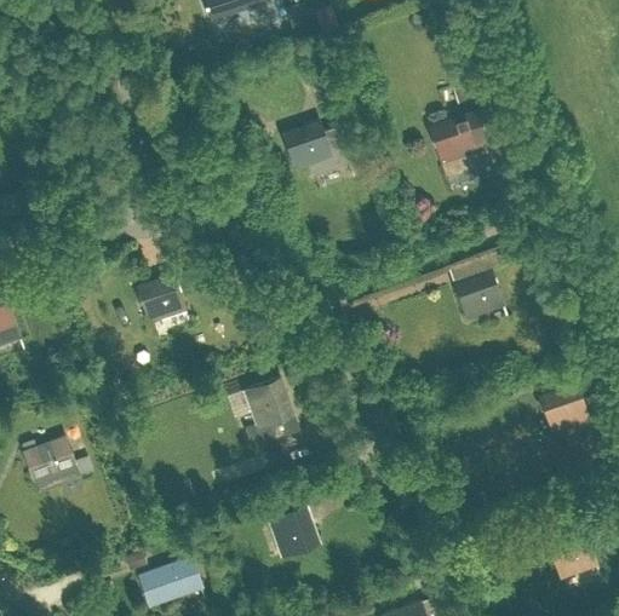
[(208,0),(219,29),(273,11),(268,0),(208,0)]
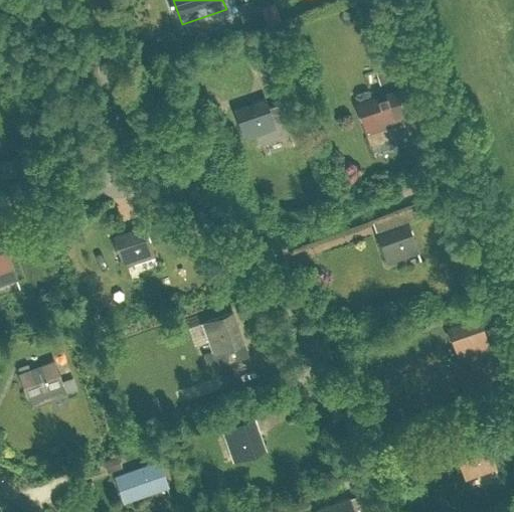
[(275,4),(260,9),(267,27),(281,22),(275,4)]
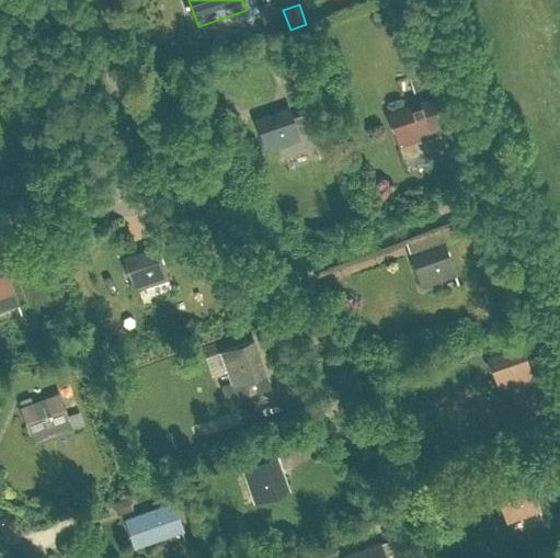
[(429,88),(423,73),(410,78),(415,93),(429,88)]
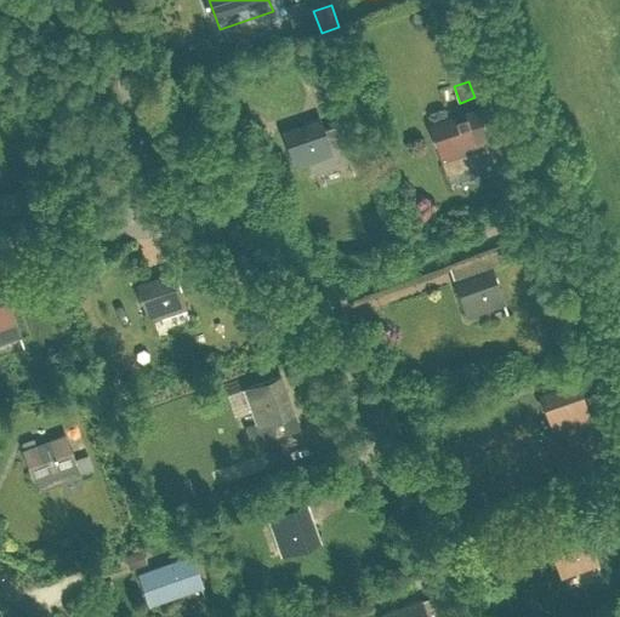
[(498,161),(479,110),(443,124),(428,130),(445,178),(498,161)]
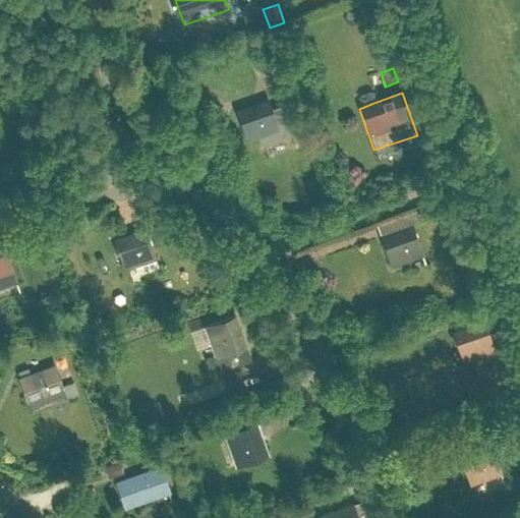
[(273,112),(269,101),(239,112),(250,142),(258,139),(263,149),(294,137),(284,108),(273,112)]
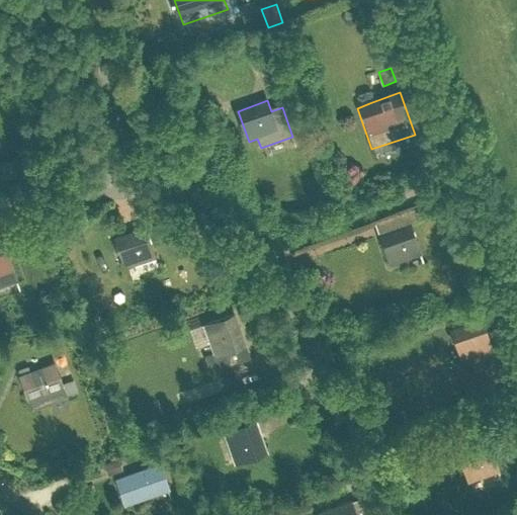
[(421,254),(411,225),(380,235),(392,265),(421,254)]
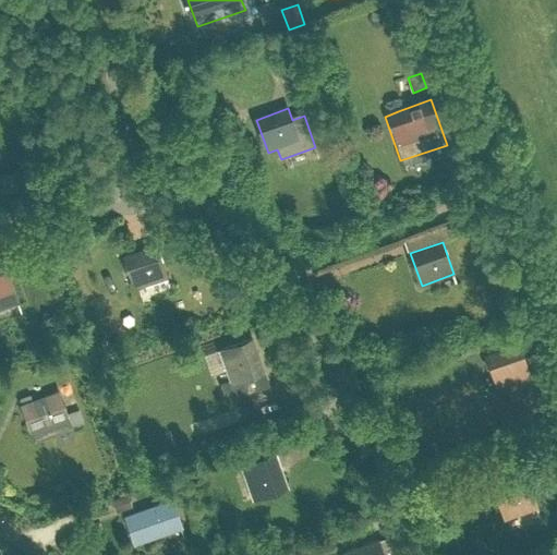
[(168,279),(157,246),(125,256),(135,289),(168,279)]
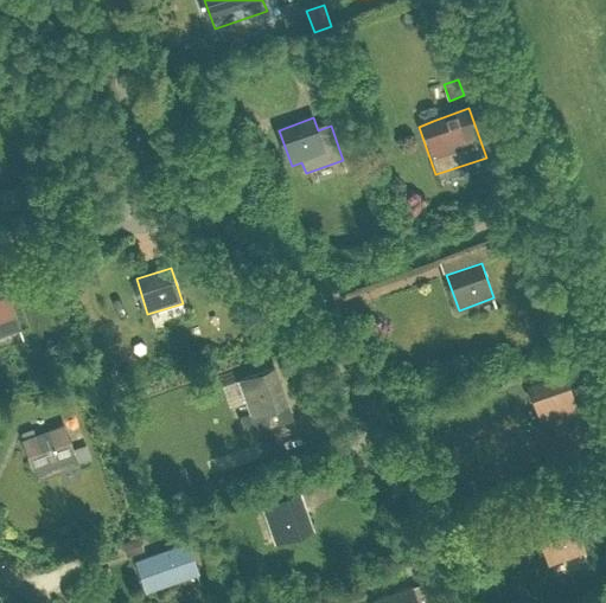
[(0,337),(20,331),(5,282),(0,282),(0,337)]
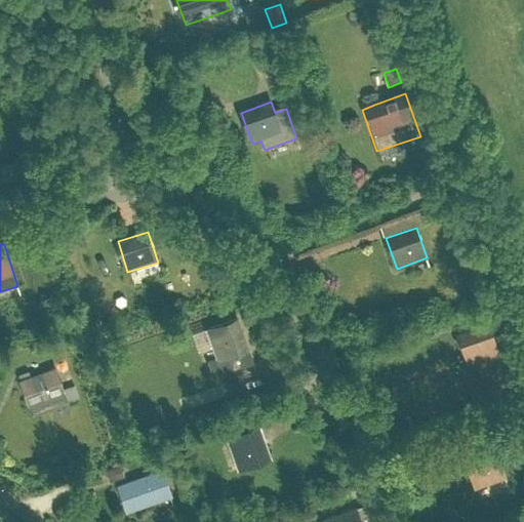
[(55,266),(51,253),(39,257),(43,270),(55,266)]
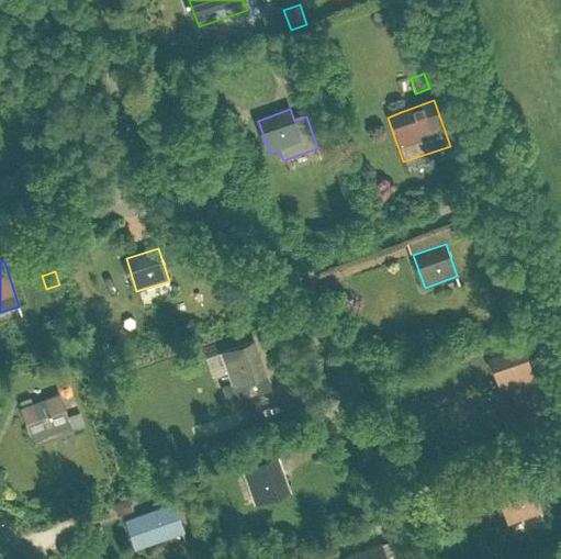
[(271,391),(255,343),(222,354),(233,387),(225,389),(231,404),(271,391)]
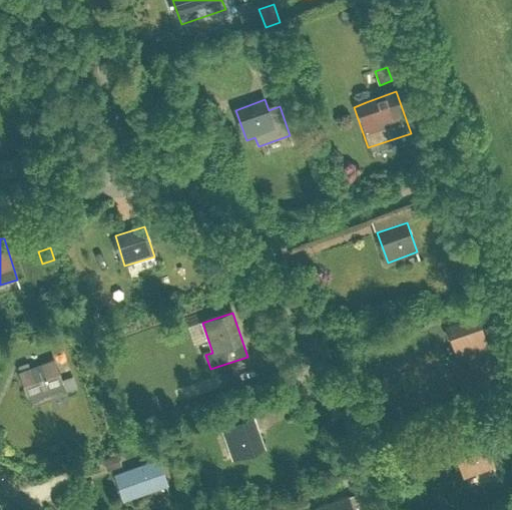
[(489,325),(486,315),(480,317),(482,326),(489,325)]
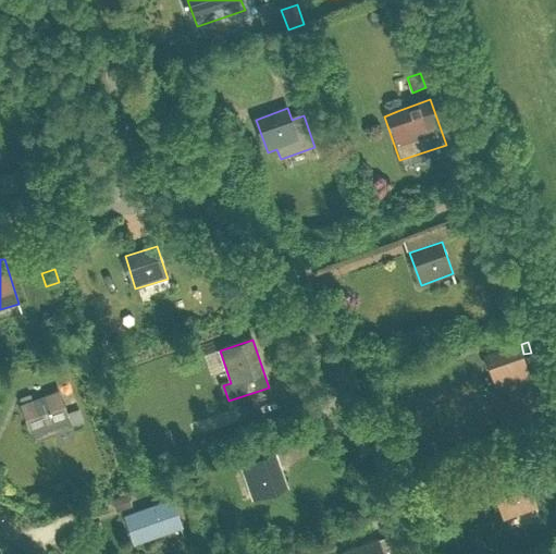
[(529,377),(519,344),(486,354),(495,386),(529,377)]
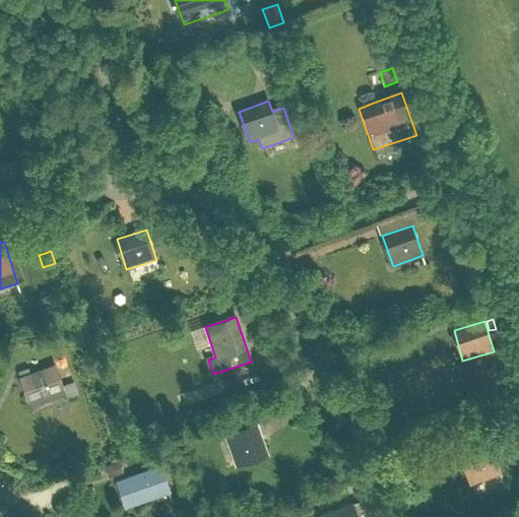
[(55,367),(20,378),(31,412),(67,400),(55,367)]
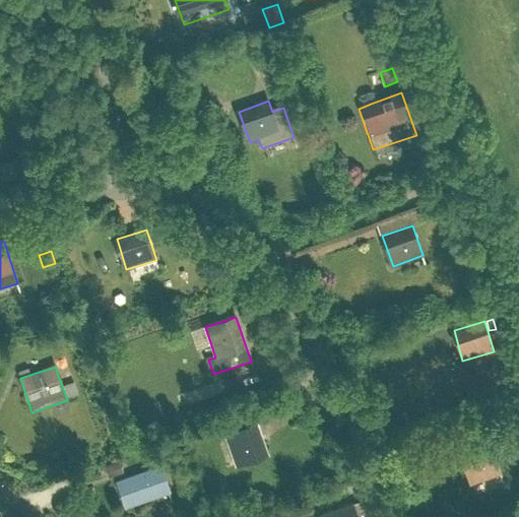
[(268,399),(265,390),(249,394),(252,403),(268,399)]
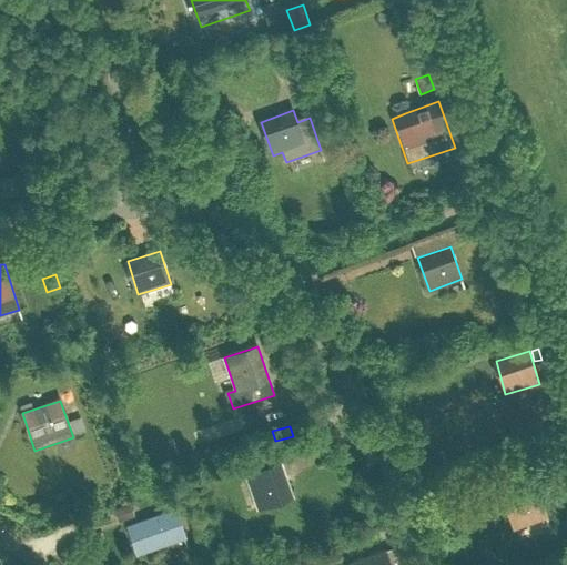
[(291,496),(280,464),(246,475),(257,507),(291,496)]
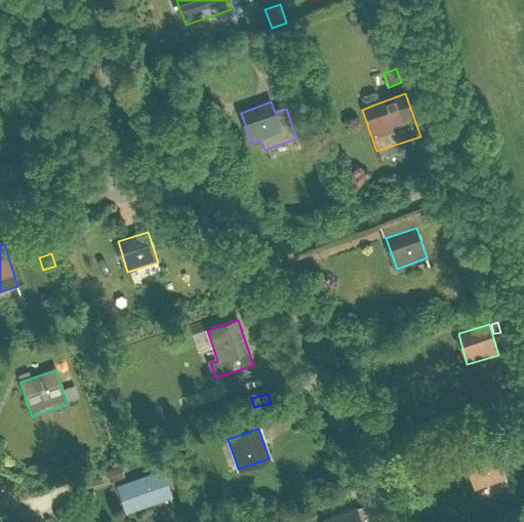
[(506,478),(495,447),(465,457),(475,488),(506,478)]
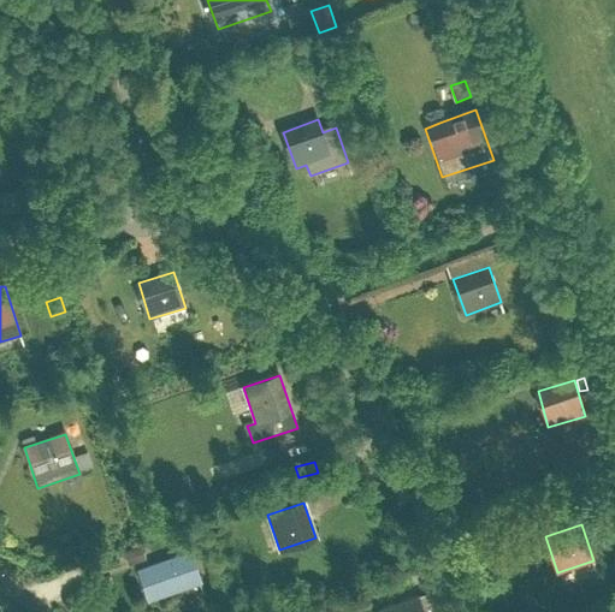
[(146,562),(141,548),(125,553),(130,568),(146,562)]
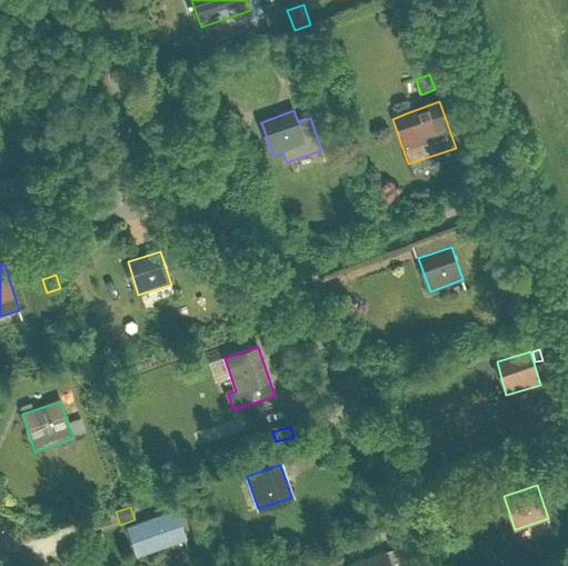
[(186,519),(182,509),(138,526),(148,553),(186,539),(179,523),(186,519)]
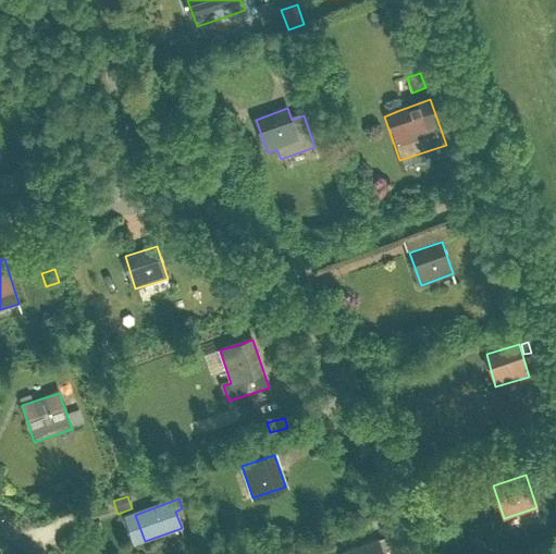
[(393,553),(388,539),(379,541),(383,553),(393,553)]
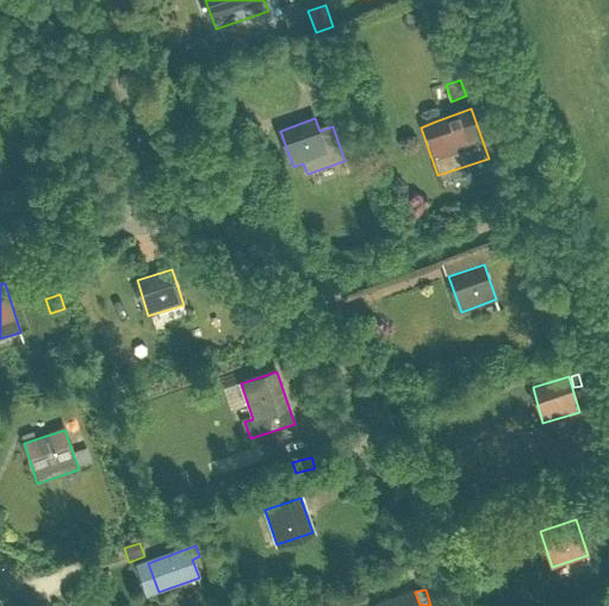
[(417,605),(412,591),(378,603),(378,605),(417,605)]
